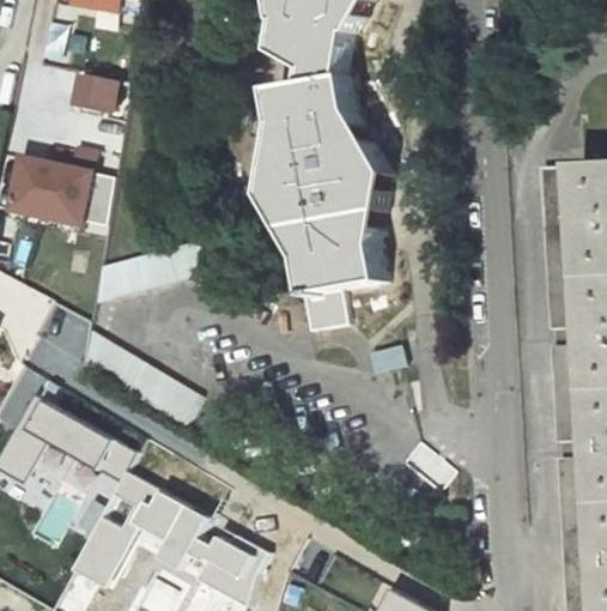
[(283,0),(287,18),(283,49),(314,67),(310,82),(348,76),(357,29),(359,29),(368,14),(363,4),(377,0),(283,0)]
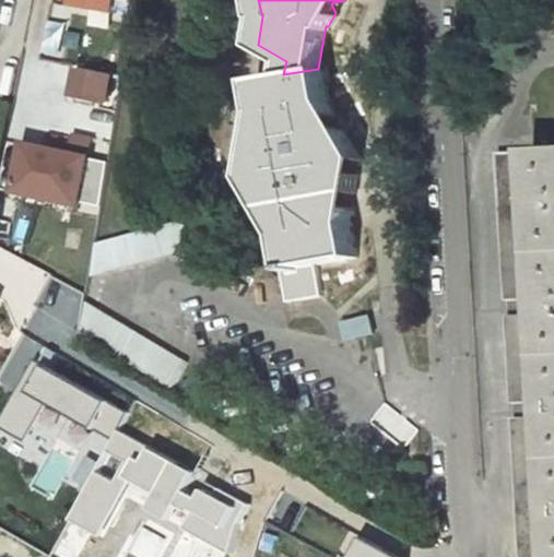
[(108,105),(116,73),(73,63),(67,95),(108,105)]
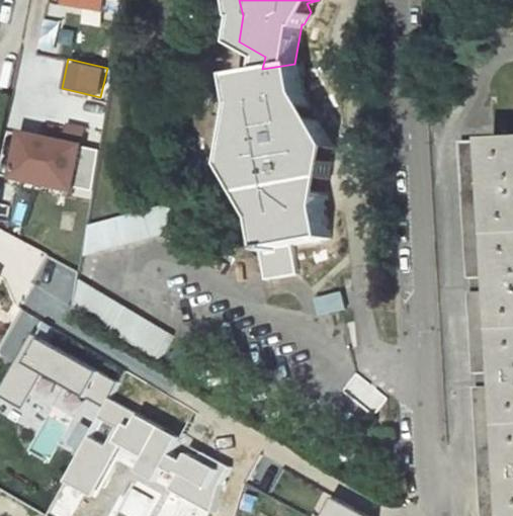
[(262,69),(236,73),(241,103),(238,118),(247,133),(235,135),(233,150),(241,163),(230,164),(245,191),(255,189),(253,205),(260,218),(265,247),(259,248),(264,275),(295,271),(290,242),(329,235),(324,203),(326,190),(319,177),(329,176),(332,160),(324,148),(335,145),(319,117),(308,119),(312,105),(305,92),(300,63),(294,64),(262,69)]
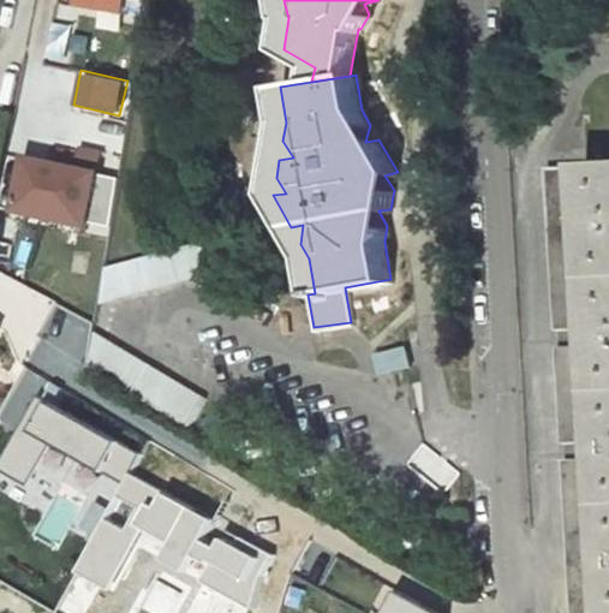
[(81,144),(76,166),(96,171),(101,149),(81,144)]
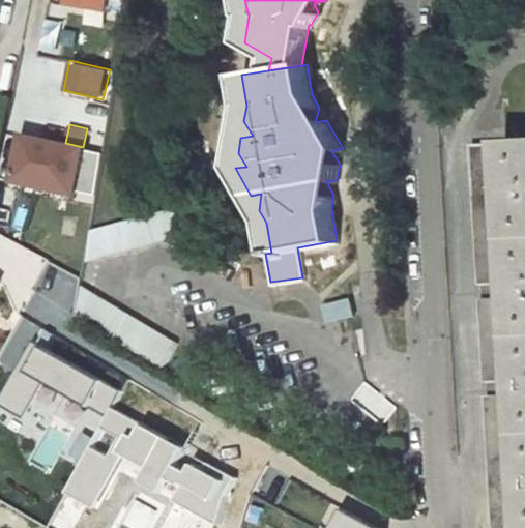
[(65,143),(23,134),(12,178),(73,193),(83,147),(65,143)]
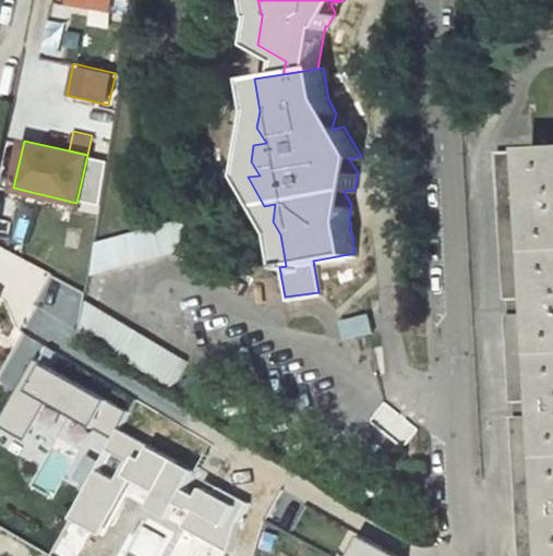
[(552,555),(552,145),(495,149),(503,297),(535,295),(536,310),(503,312),(507,399),(540,397),(541,412),(508,413),(515,555),(552,555)]
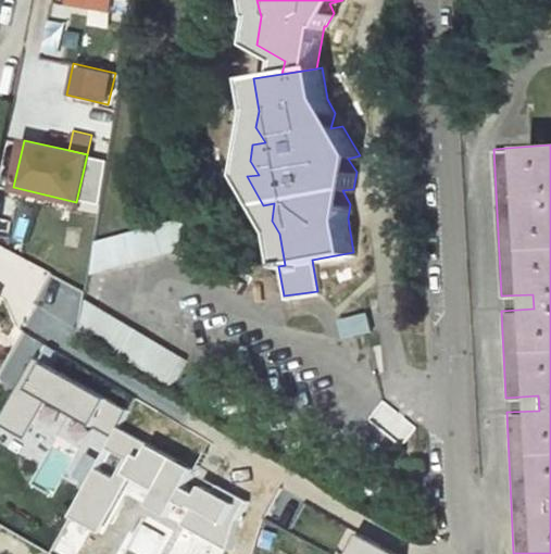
[(95,241),(89,274),(186,247),(177,217),(95,241)]
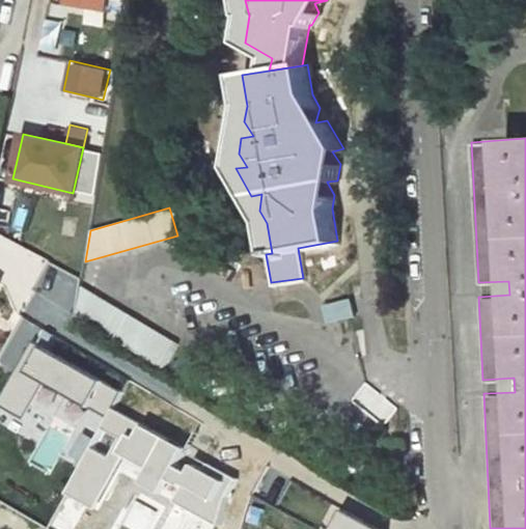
[(81,287),(76,316),(162,368),(176,343),(81,287)]
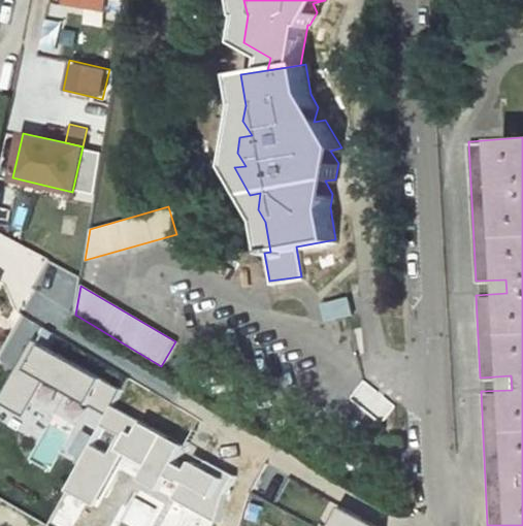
[(347,295),(322,302),(326,318),(351,311),(347,295)]
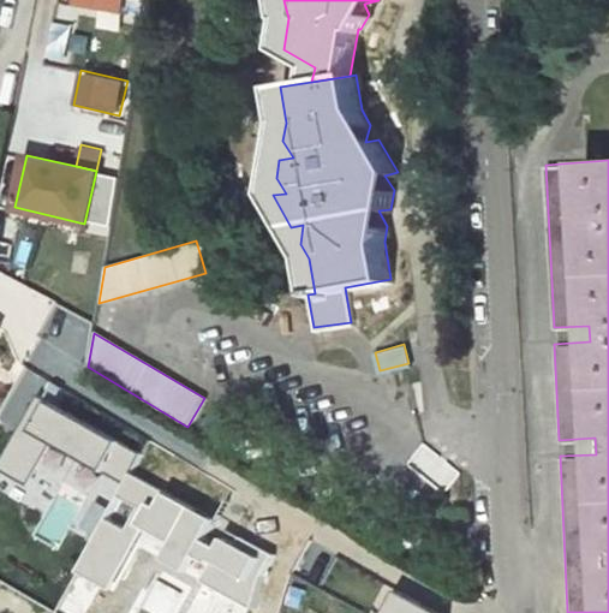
[(226,489),(184,465),(139,543),(185,571),(197,552),(191,549),(226,489)]
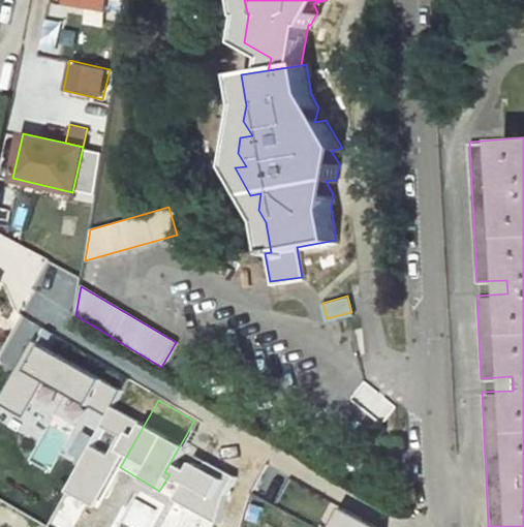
[(64,489),(23,465),(9,488),(51,513),(64,489)]
